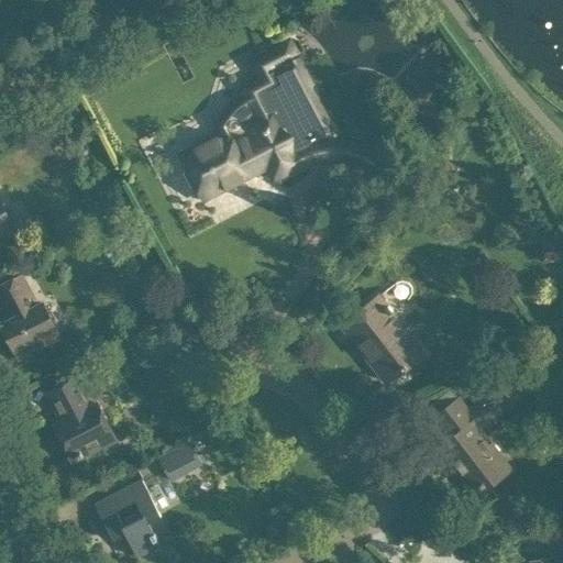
[(213,124),(219,135),(181,155),(187,167),(184,173),(190,186),(198,187),(203,198),(267,166),(273,177),(301,163),(298,156),(338,135),(297,55),(239,85),(242,92),(233,98),(229,102),(221,112),(213,124)]
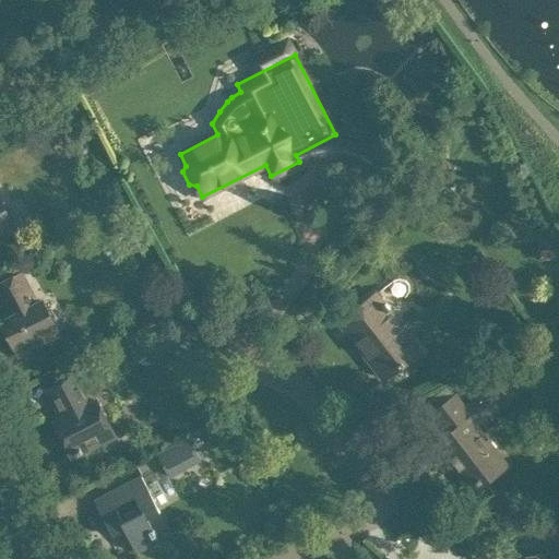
[(0,232),(13,225),(0,199),(0,232)]
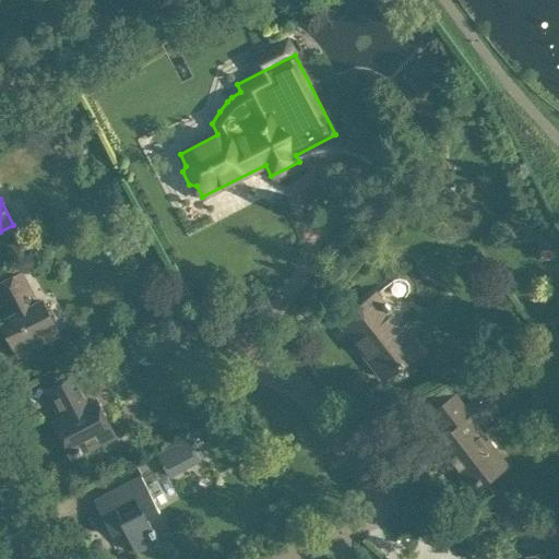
[(23,271),(13,276),(0,283),(0,298),(9,317),(1,321),(18,354),(61,332),(43,297),(37,300),(23,271)]
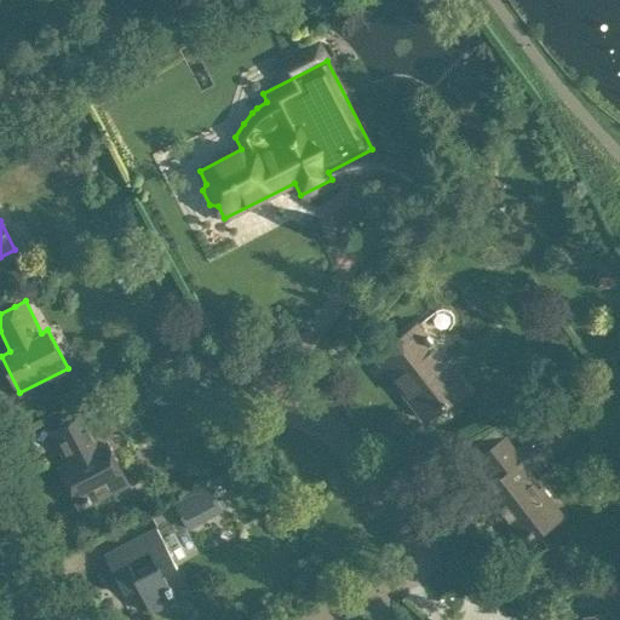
[(425,420),(465,389),(417,326),(377,357),(425,420)]
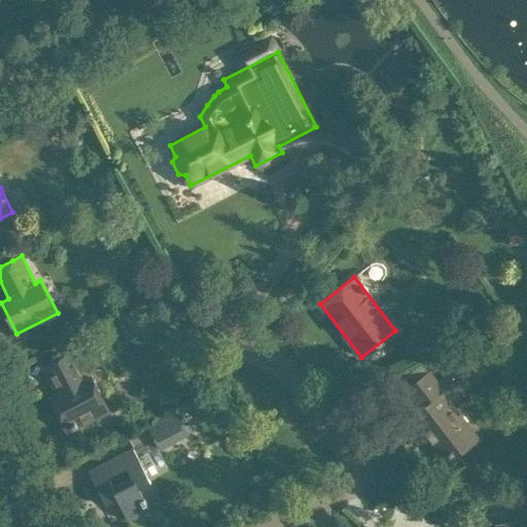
[(478,438),(448,401),(491,367),(470,340),(448,357),(456,367),(436,383),(428,373),(406,390),(421,410),(410,419),(445,464),(478,438)]
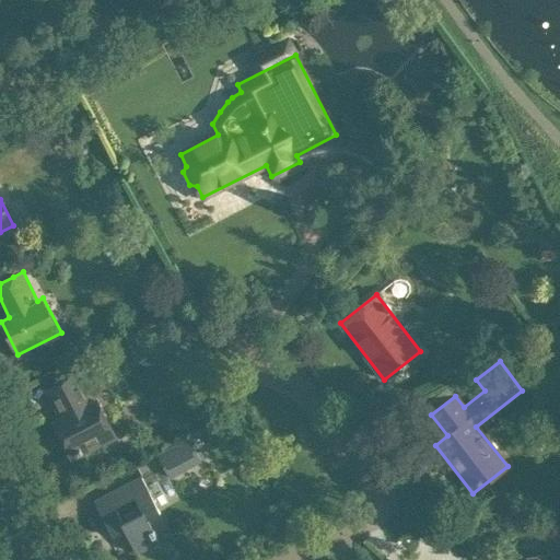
[(91,399),(77,372),(46,388),(61,418),(53,422),(70,457),(116,433),(96,396),(91,399)]
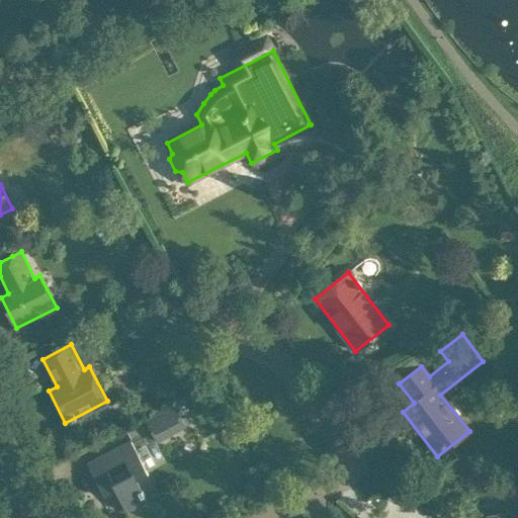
[(166,410),(165,409),(155,415),(146,420),(157,441),(186,426),(175,405),(166,410)]
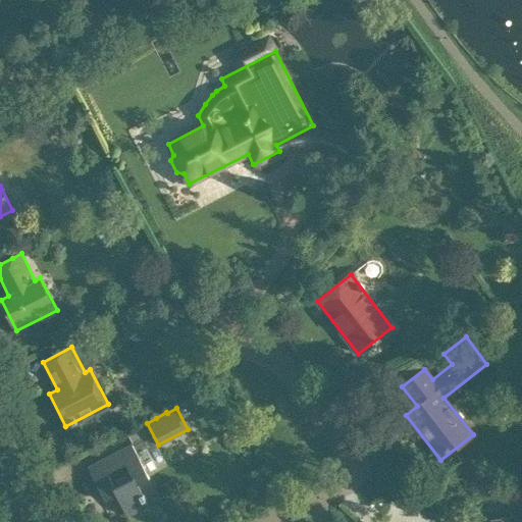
[(149,477),(132,444),(88,466),(105,501),(117,494),(127,515),(149,504),(138,483),(149,477)]
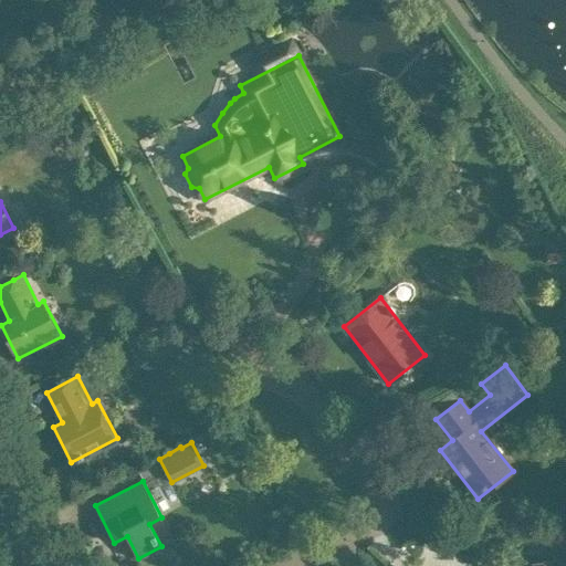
[(565,565),(565,543),(551,545),(553,559),(514,565),(565,565)]
